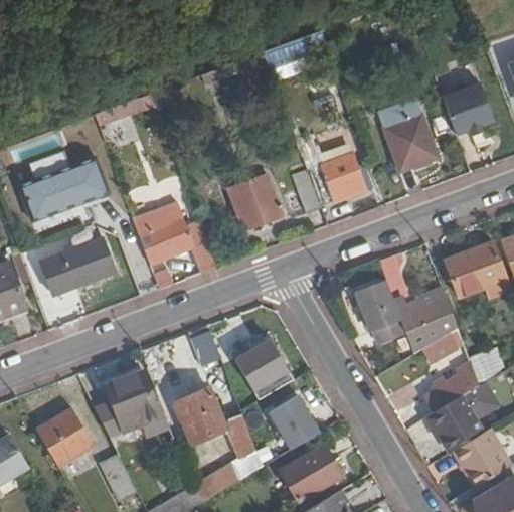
[(344,34),(340,24),(331,27),(335,37),(344,34)]
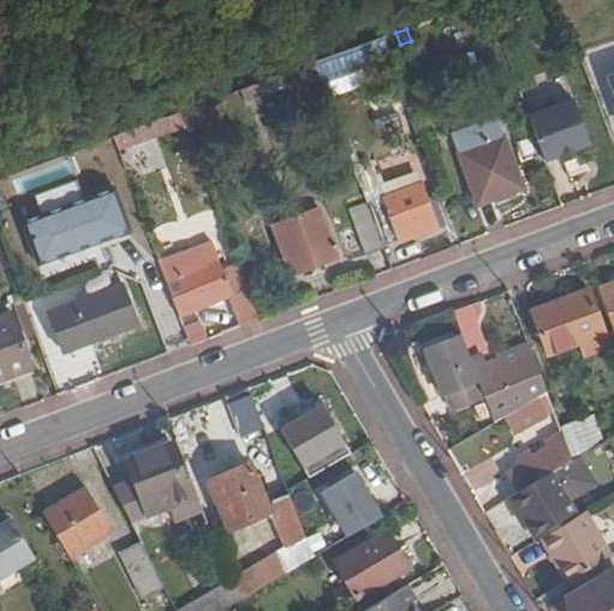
[(362,65),(355,47),(316,61),(322,79),(362,65)]
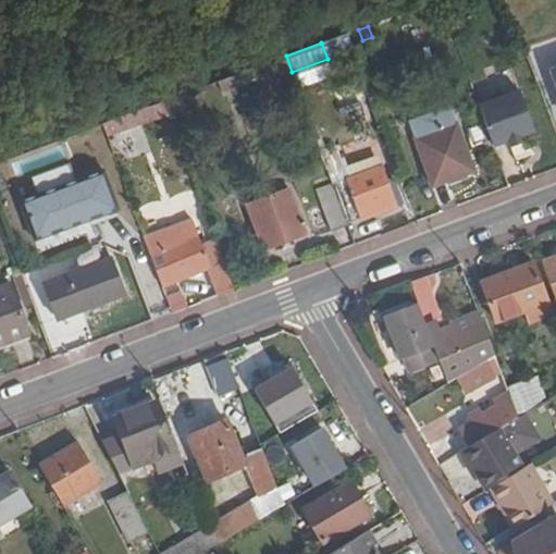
[(292,72),(286,56),(261,65),(267,82),(292,72)]
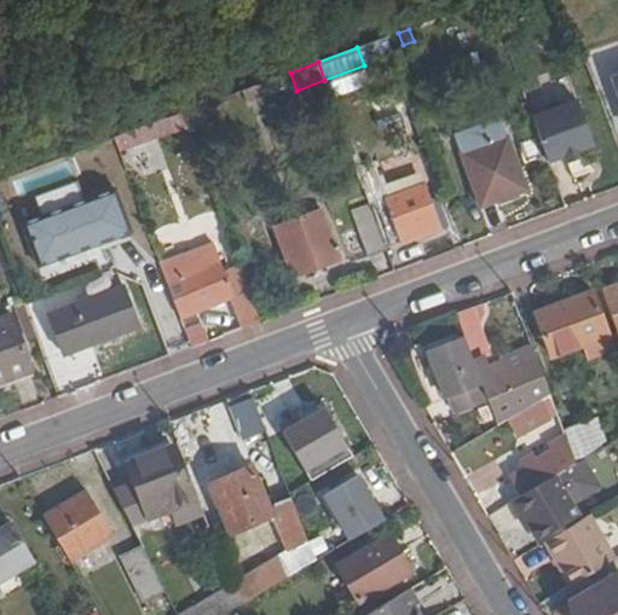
[(250,97),(248,88),(241,91),(243,99),(250,97)]
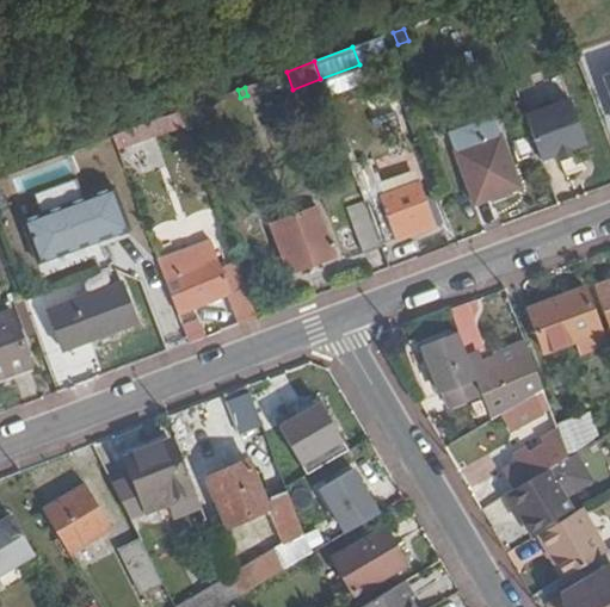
[(570,100),(525,117),(542,161),(559,155),(561,162),(573,158),(571,150),(586,144),(570,100)]
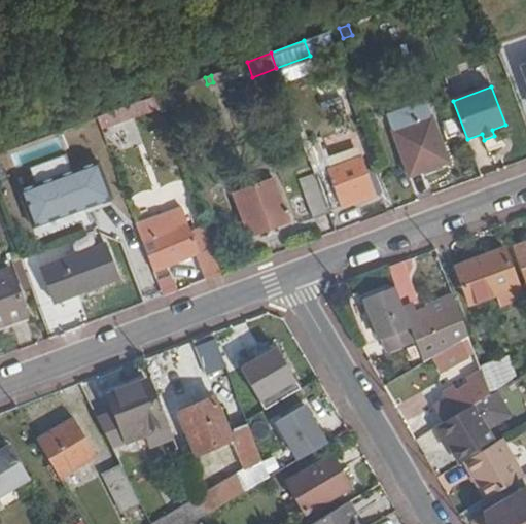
[(160,108),(155,96),(116,111),(120,123),(160,108)]
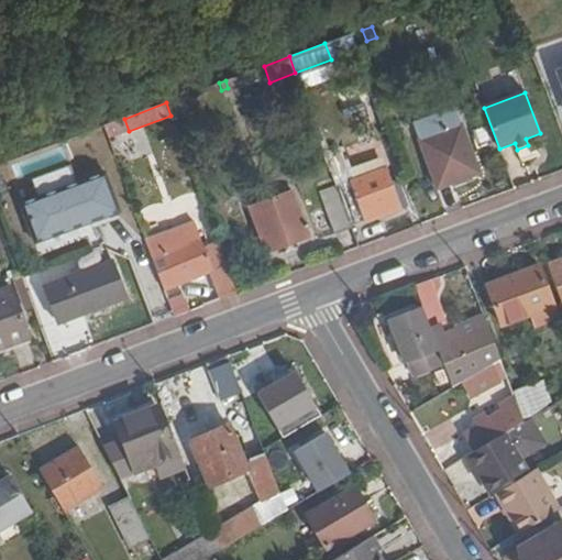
[(129,131),(124,119),(105,127),(109,139),(129,131)]
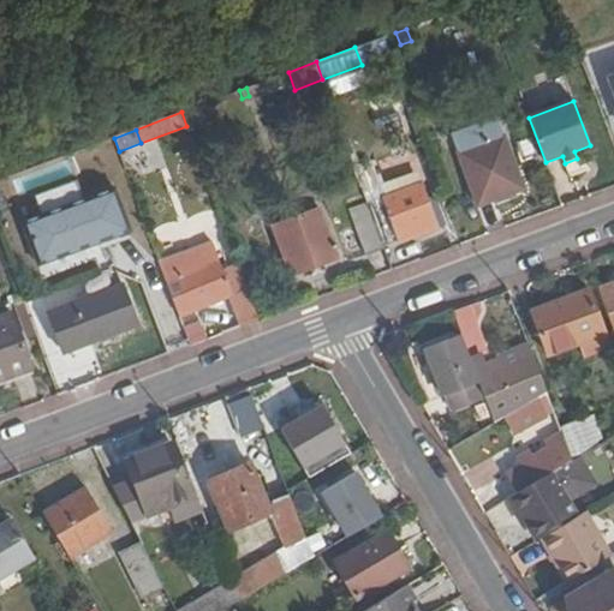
[(523,191),(504,138),(458,155),(477,208),(523,191)]
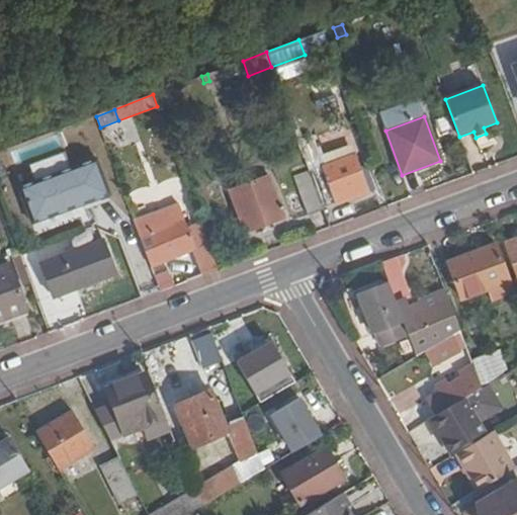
[(97,160),(32,183),(44,212),(109,188),(97,160)]
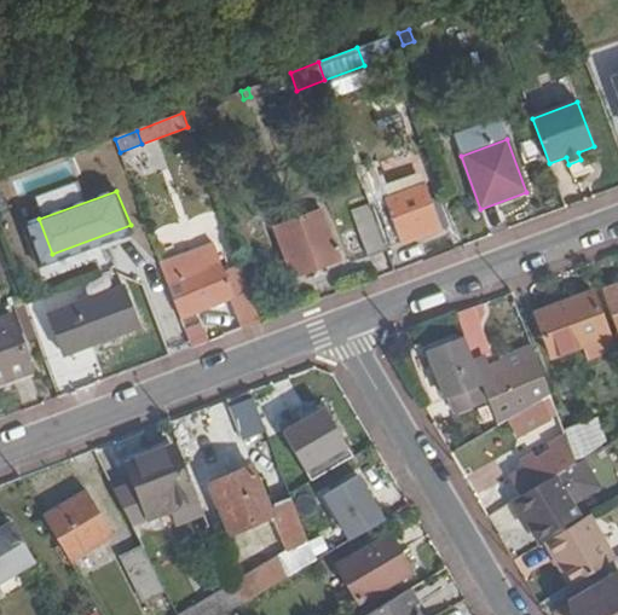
[(427,191),(373,210),(386,249),(400,243),(402,245),(442,230),(427,191)]
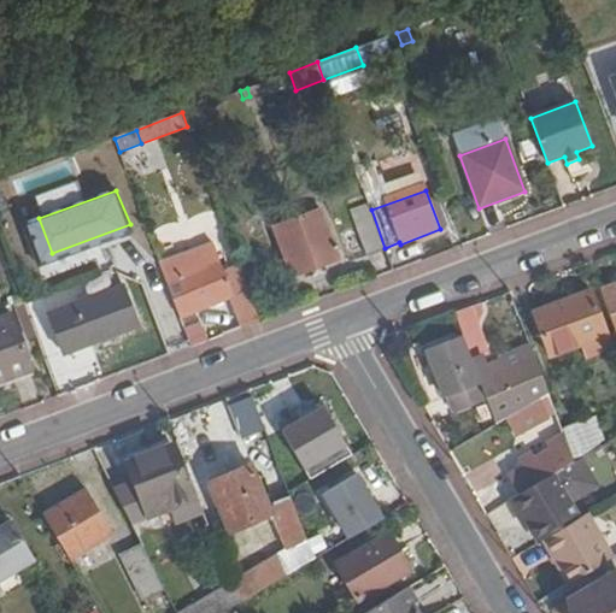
[(340,259),(321,210),(273,228),(291,277),(340,259)]
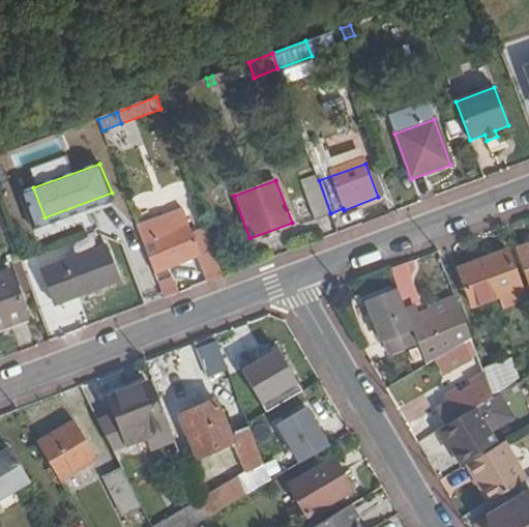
[(316,221),(331,215),(330,213),(319,180),(302,186),(316,221)]
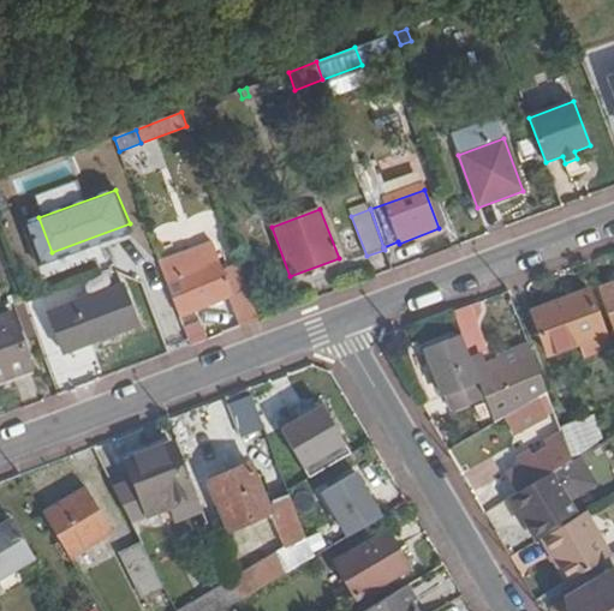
[(240,328),(260,321),(238,263),(224,269),(220,258),(200,267),(192,249),(160,261),(182,317),(214,304),(224,300),(230,298),(240,328)]
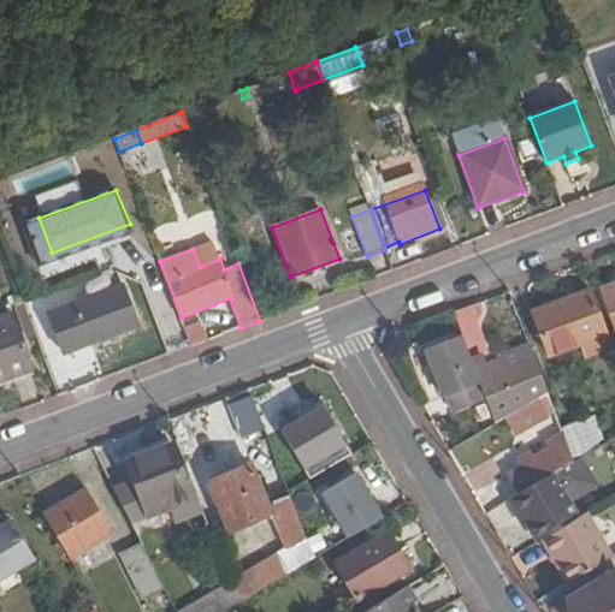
[(614,283),(599,290),(614,330),(614,283)]
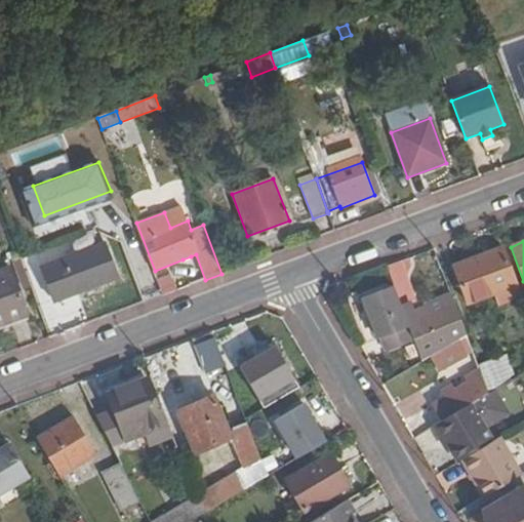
[(55,300),(118,277),(105,243),(42,267),(55,300)]
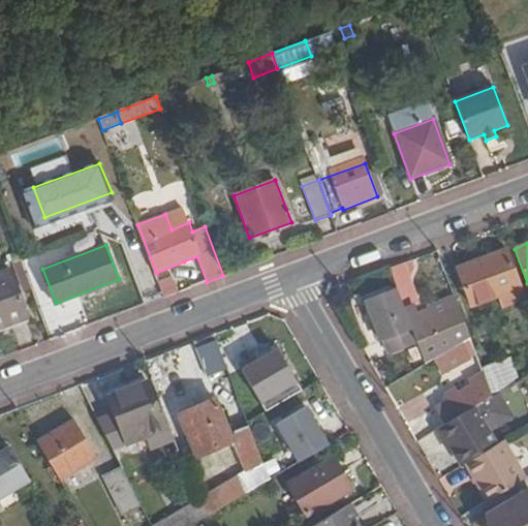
[(472,302),(499,291),(497,285),(517,278),(505,248),(459,266),(472,302)]
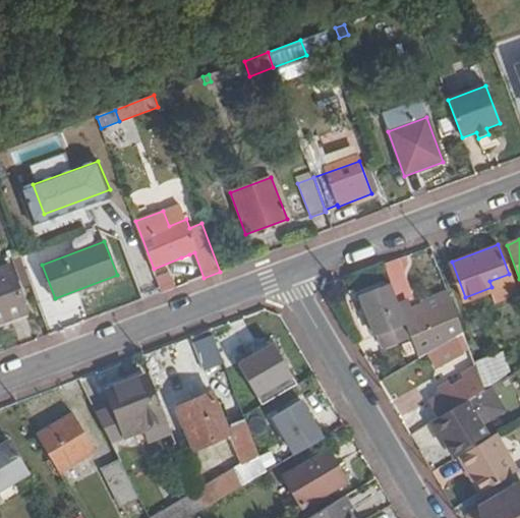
[(189,254),(181,257),(183,264),(192,261),(189,254)]
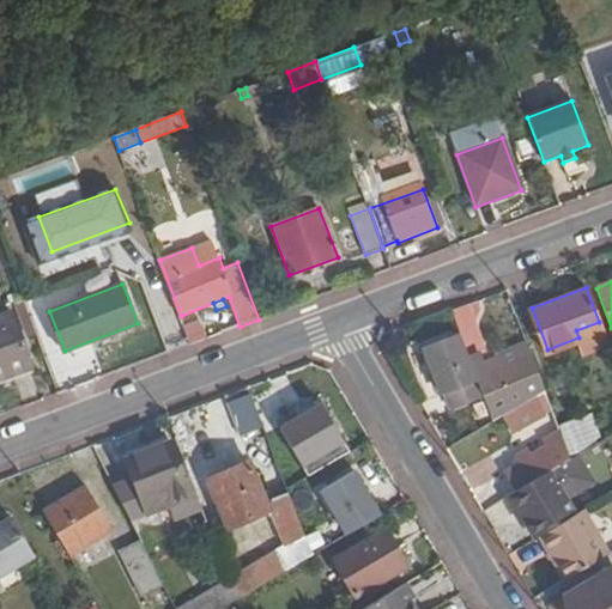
[(12,312),(0,316),(0,379),(34,367),(12,312)]
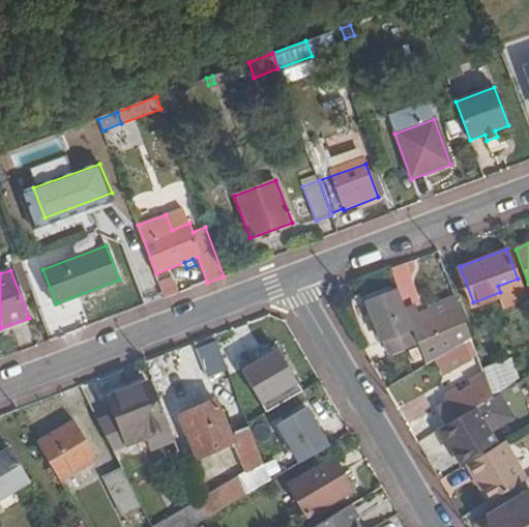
[(172,272),(157,279),(165,296),(180,290),(172,272)]
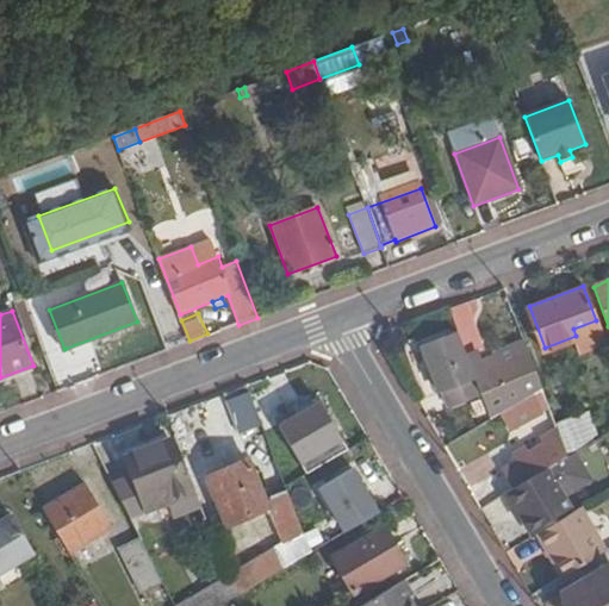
[(573,329),(576,336),(598,328),(596,320),(573,329)]
